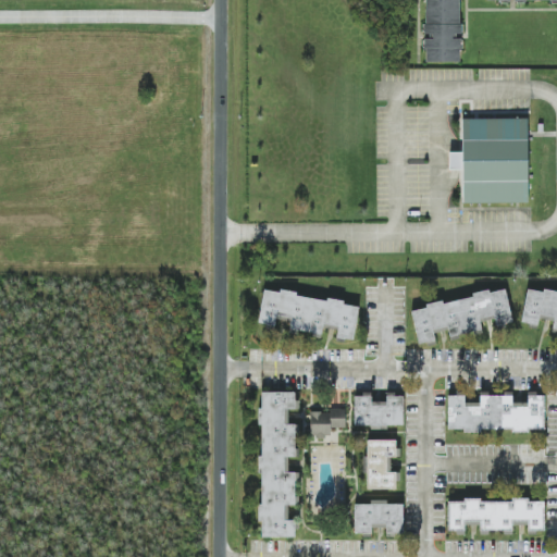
[(424,0),(424,37),(425,37),(424,62),(460,63),(461,37),(460,37),(460,0),(424,0)]
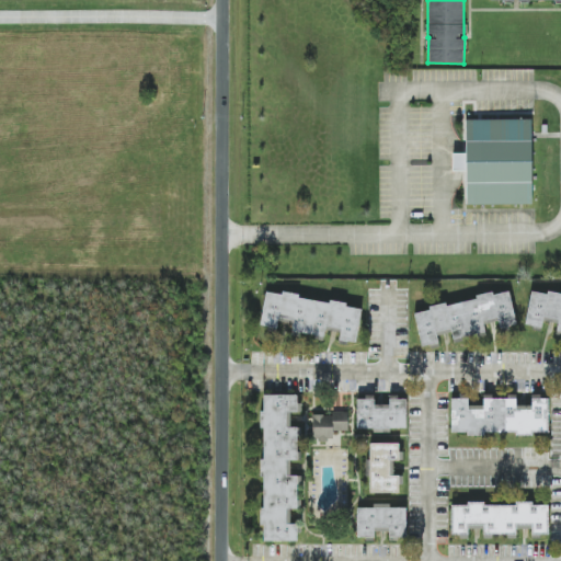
[(466,121),(466,155),(453,155),(453,171),(466,171),(466,205),(531,205),(531,121),(466,121)]
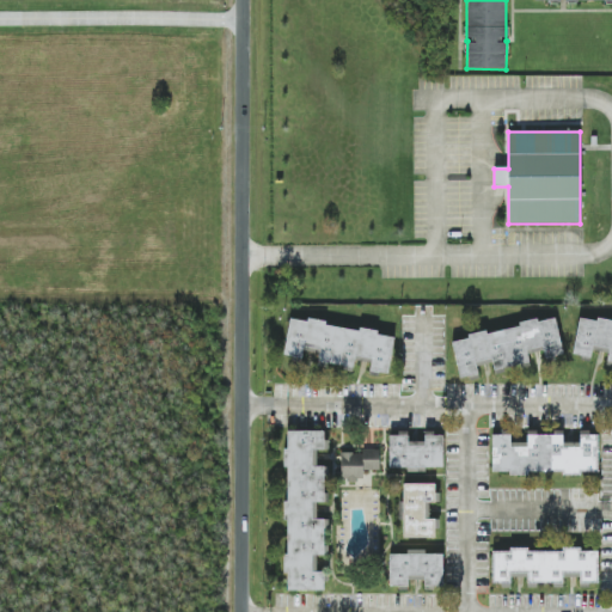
[(459,379),(479,375),(478,366),(493,363),(494,371),(530,366),(528,353),(544,350),(545,357),(562,355),(557,318),(520,323),(521,329),(453,338),(459,379)]
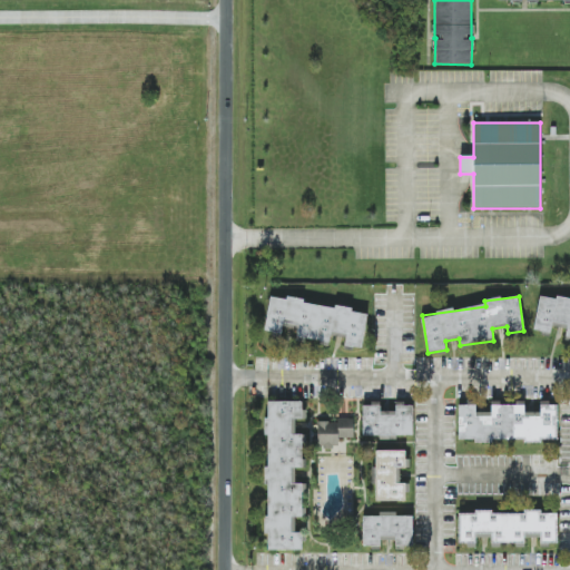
[(569,301),(539,296),(533,331),(550,334),(552,323),(568,325),(566,337),(569,338),(569,301)]
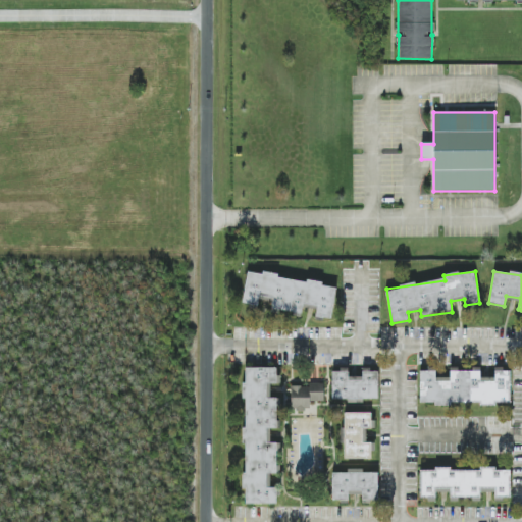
[(331,319),(336,285),(247,272),(243,304),(258,306),(259,300),(273,302),(271,309),(302,314),(303,308),(316,309),(315,317),(331,319)]
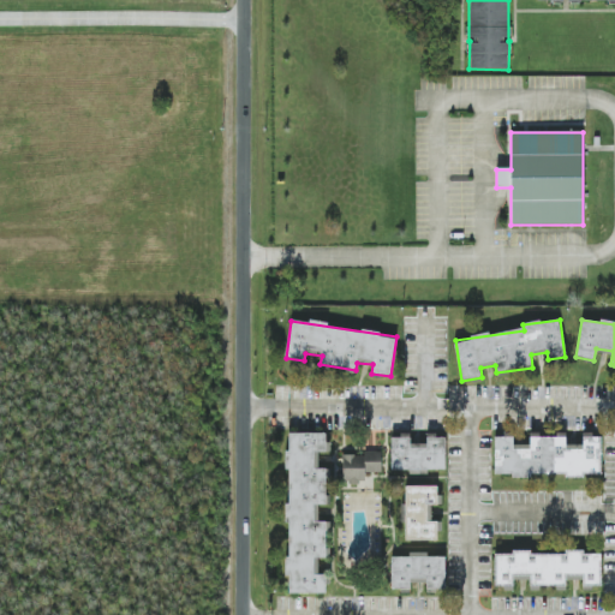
[(287,593),(326,593),(326,574),(318,574),(318,559),(327,559),(327,521),(318,521),(318,505),(326,505),(326,469),(318,469),(318,452),(328,452),(328,434),(287,434),(287,593)]
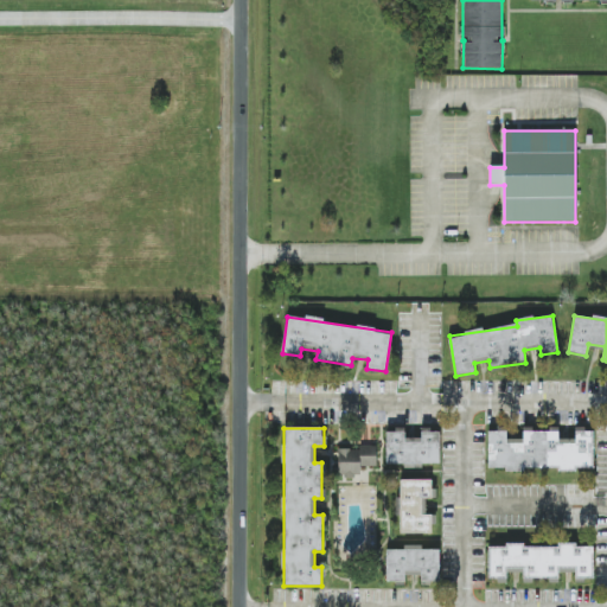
[(594,468),(593,429),(575,429),(575,439),(560,440),(558,429),(523,429),(523,439),(508,440),(508,432),(487,433),(489,471),(594,468)]
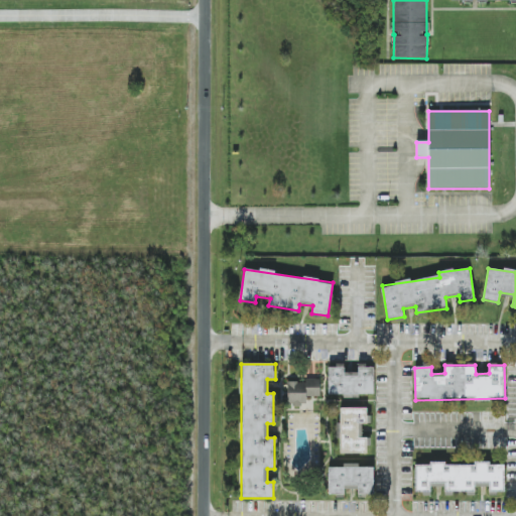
[(373,396),(374,366),(358,366),(358,373),(344,372),(344,366),(329,366),(329,395),(373,396)]
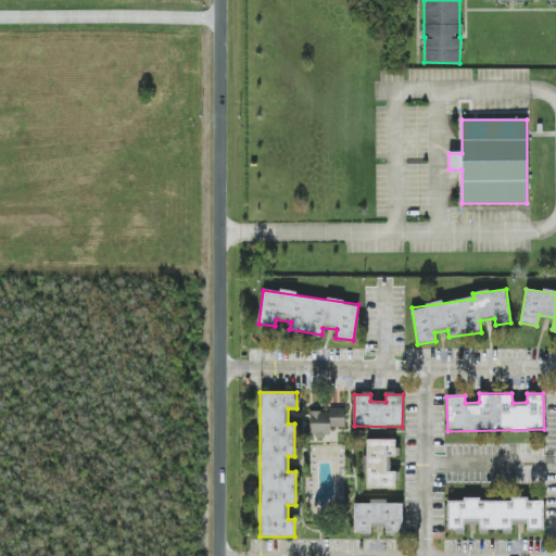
[(344,427),(345,412),(311,411),(311,436),(330,437),(330,427),(344,427)]
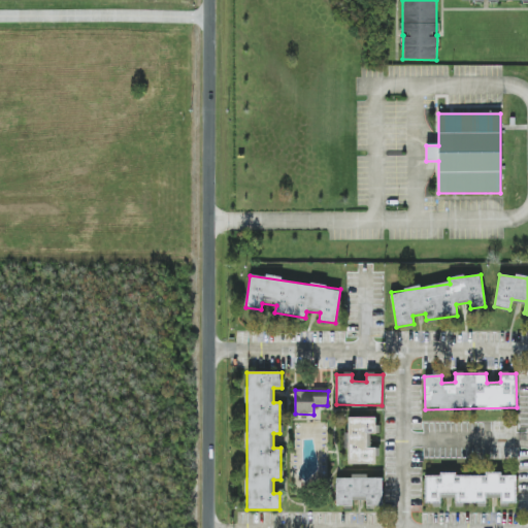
[(377,417),(348,418),(348,464),(377,464),(377,448),(370,448),(370,433),(377,433),(377,417)]
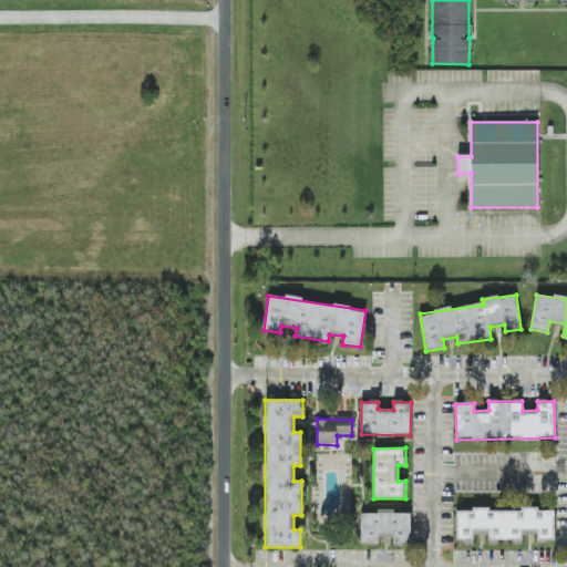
[(455,543),(473,543),(474,535),(488,535),(488,542),(522,542),(522,534),(537,534),(536,540),(554,540),(555,512),(456,508),(455,543)]
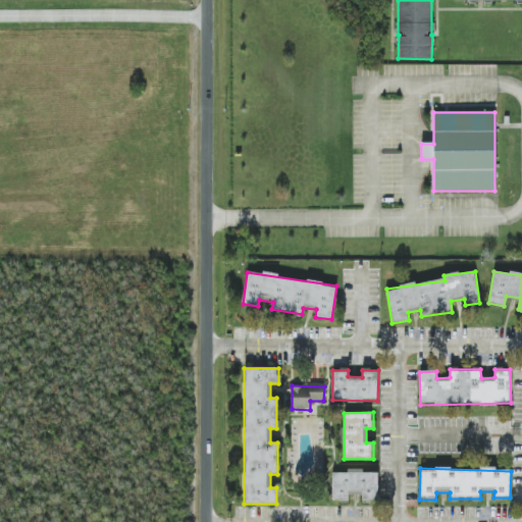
[(378,501),(378,472),(364,472),(364,469),(347,469),(347,472),(331,473),(332,501),(347,501),(347,496),(362,496),(362,501),(378,501)]
